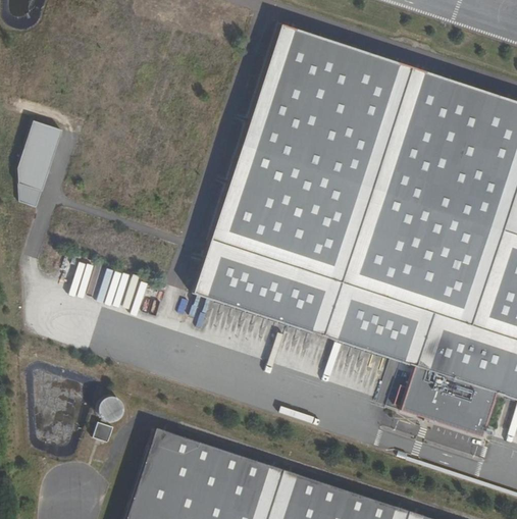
[(516,100),(281,23),(194,294),(516,399),(516,100)]
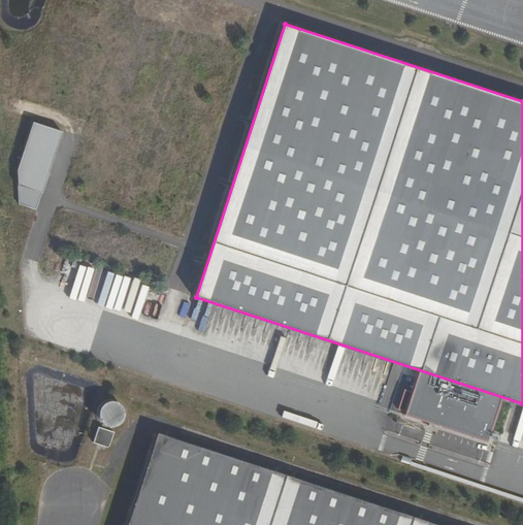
[(68,131),(39,120),(22,169),(23,199),(41,205),(68,131)]
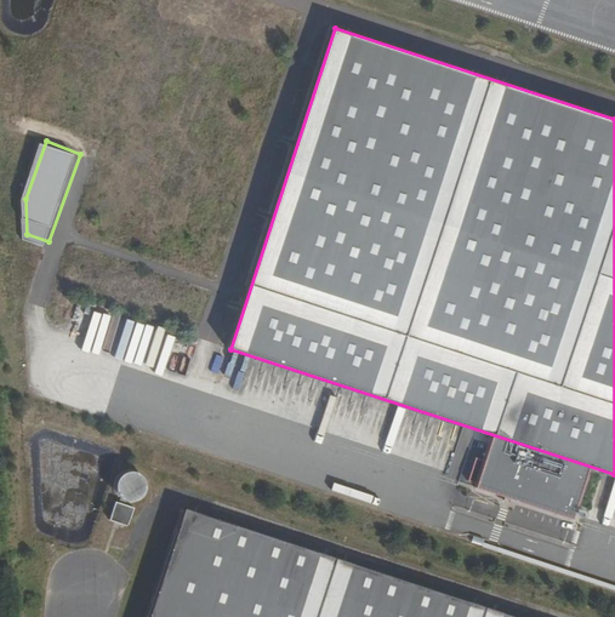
[(117,480),(136,501),(155,481),(135,462),(117,480)]
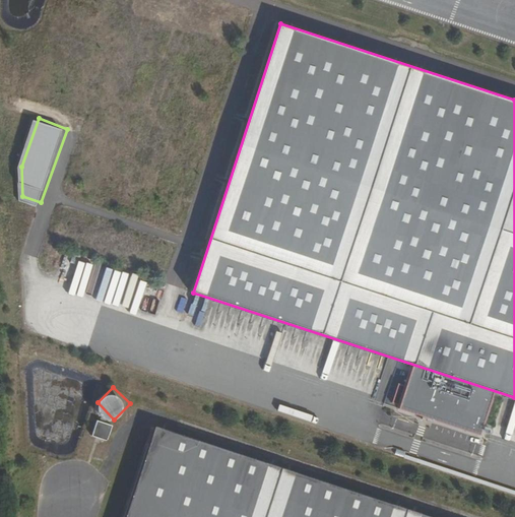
[(112,435),(116,419),(100,415),(97,432),(112,435)]
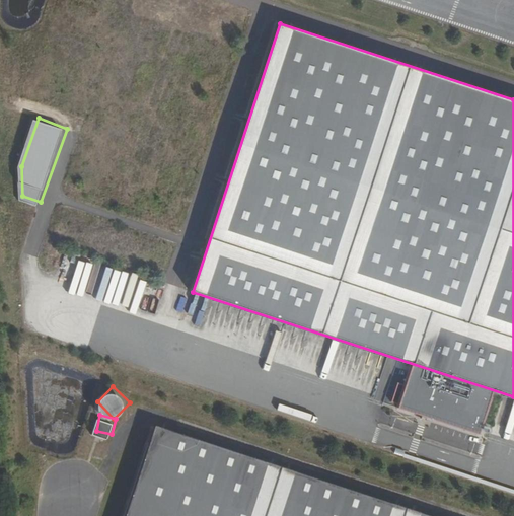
[(405,515),(159,440),(135,515),(405,515)]
